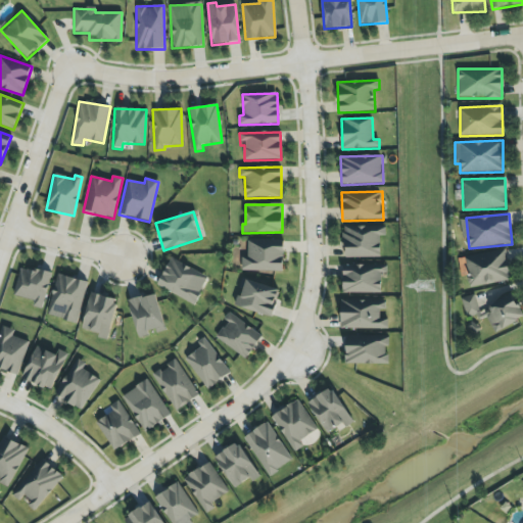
[(380,258),(380,236),(385,236),(386,227),(344,226),(343,257),(380,258)]
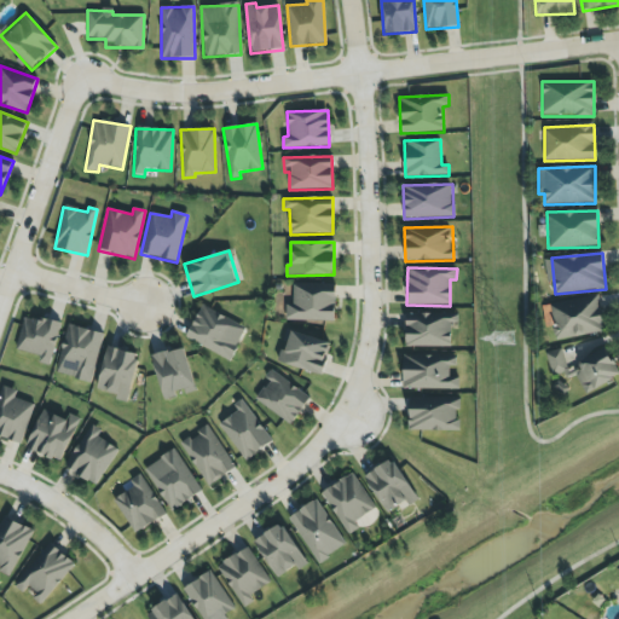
[(334,322),(335,285),(290,284),(288,320),(334,322)]
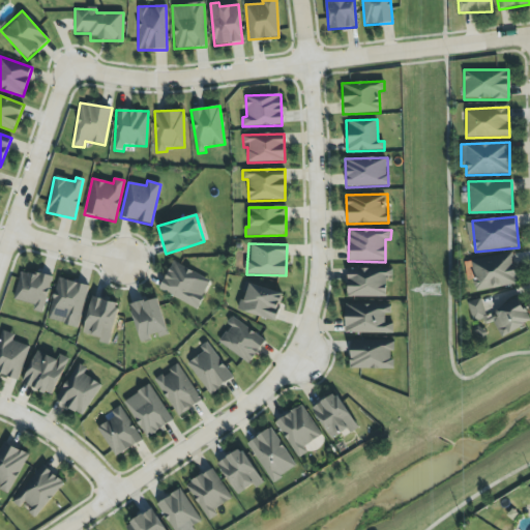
[(475,292),(518,285),(512,253),(470,260),(475,292)]
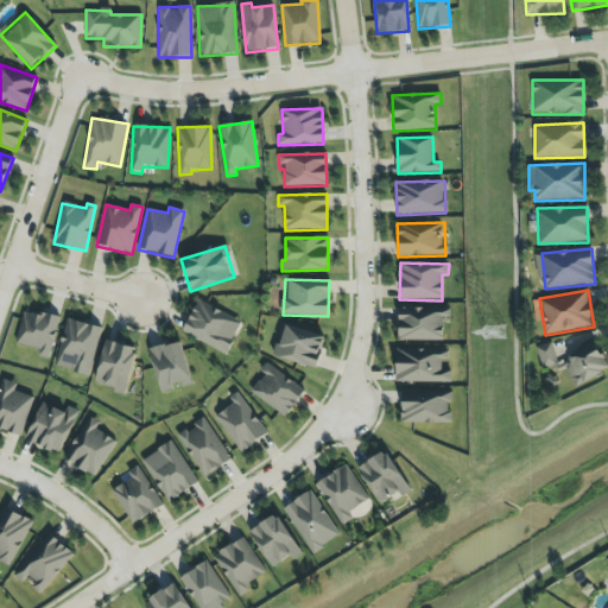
[(226,354),(242,322),(197,299),(182,333),(226,354)]
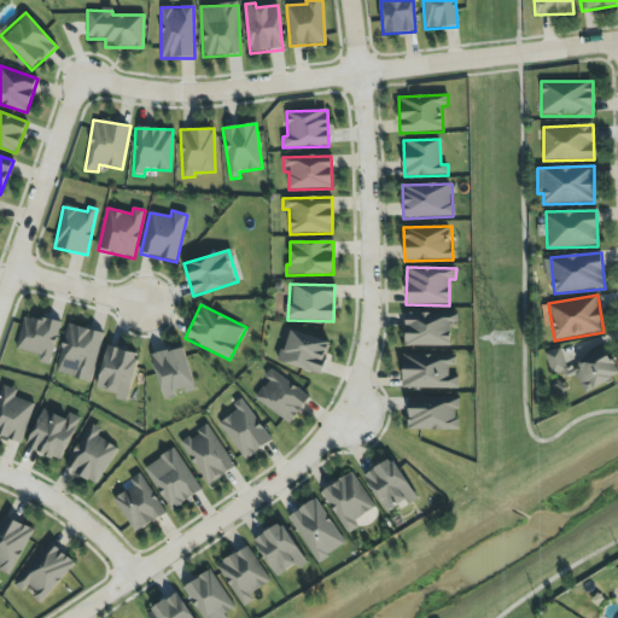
[(404,347),(450,347),(450,322),(458,322),(458,313),(406,313),(404,347)]
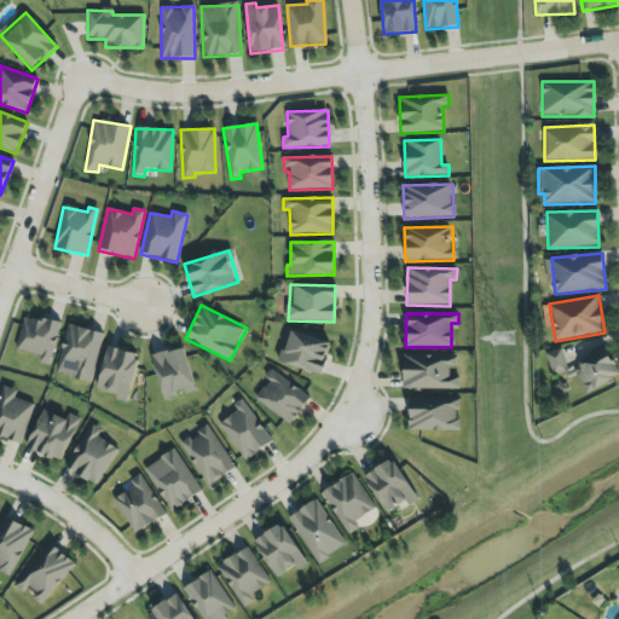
[(59,325),(24,316),(16,350),(39,356),(38,363),(50,365),(59,325)]
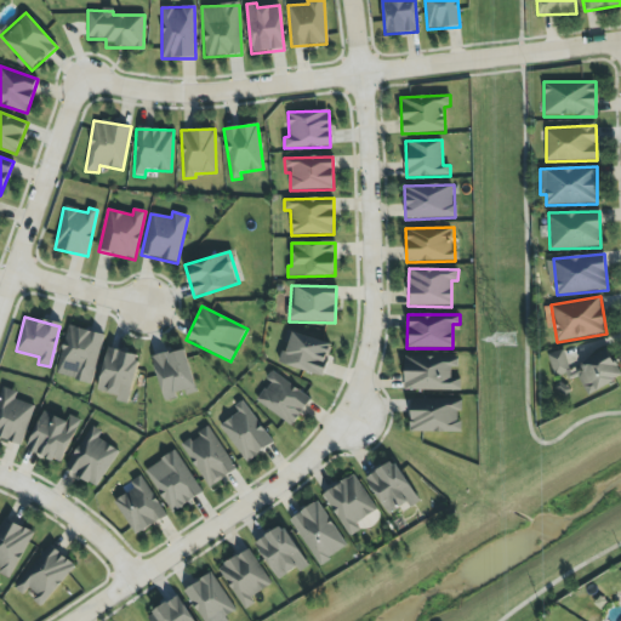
[(103,335),(67,325),(55,374),(91,383),(103,335)]
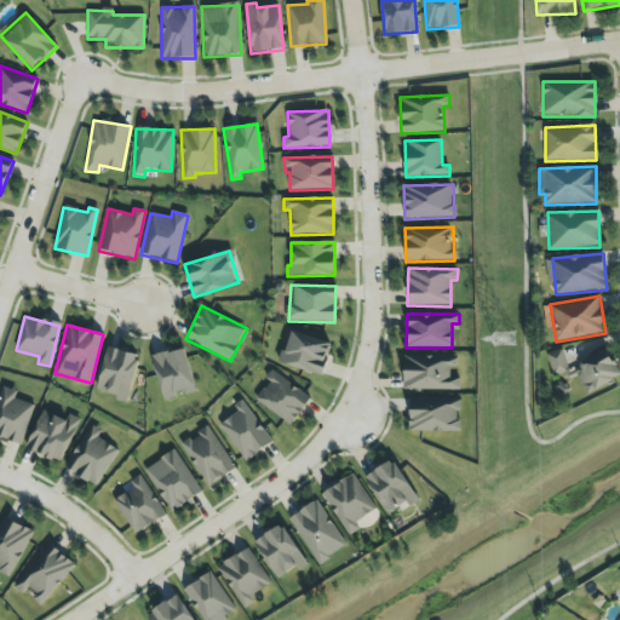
[(321,377),(331,344),(287,331),(283,343),(285,343),(279,363),(321,377)]
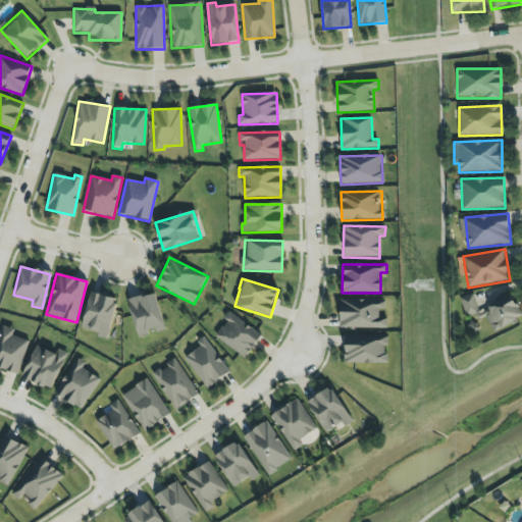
[(117,300),(90,293),(81,330),(107,337),(117,300)]
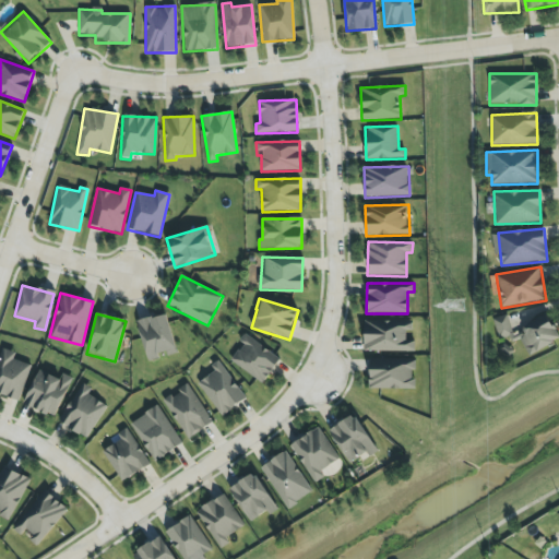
[(149,363),(178,352),(164,313),(135,323),(149,363)]
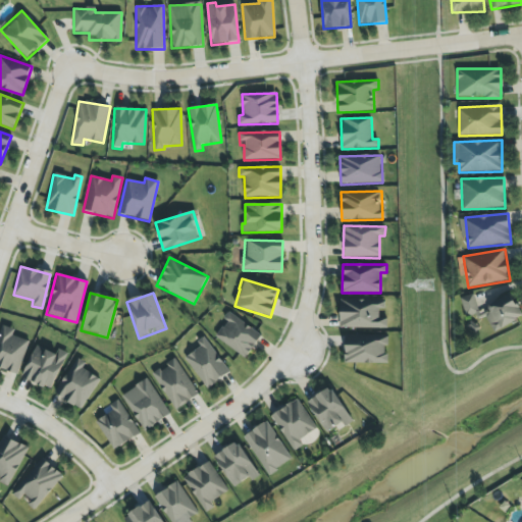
[(467,317),(479,313),(472,294),(460,299),(467,317)]
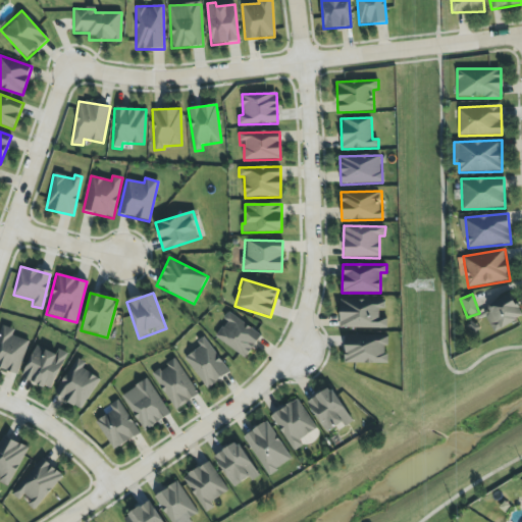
[(521,318),(521,317),(513,295),(482,307),(491,330),(521,318)]
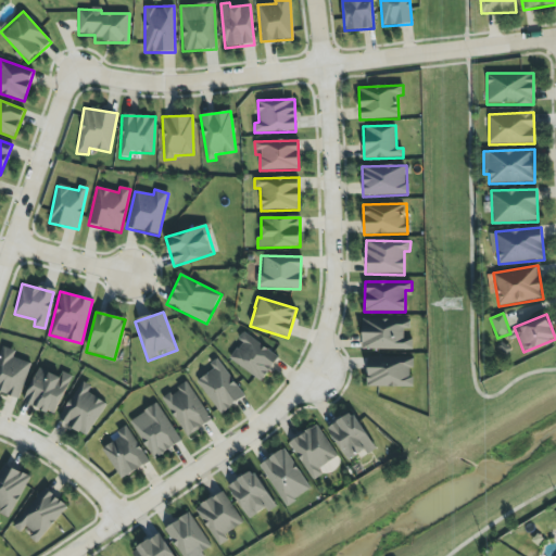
[(362,349),(413,351),(413,339),(403,338),(403,330),(411,330),(411,320),(362,318),(362,349)]
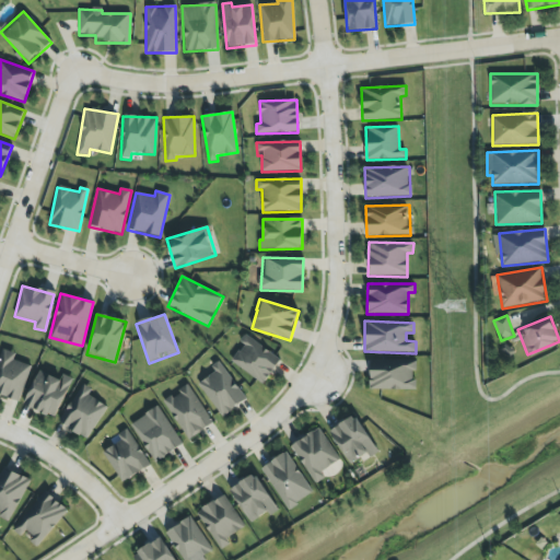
[(280,360),(244,335),(240,342),(243,345),(231,362),(263,385),(280,360)]
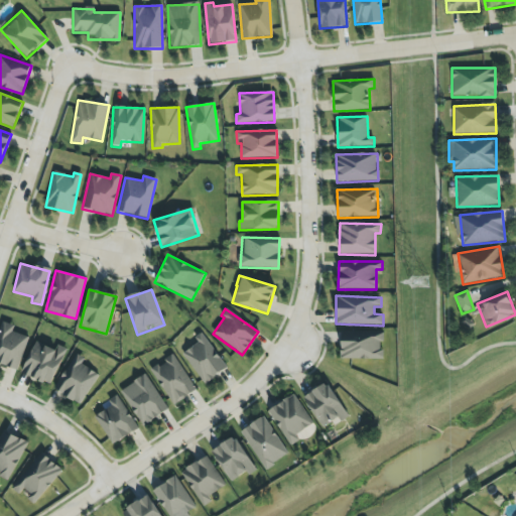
[(29,338),(12,332),(14,327),(2,321),(0,327),(0,364),(17,371),(29,338)]
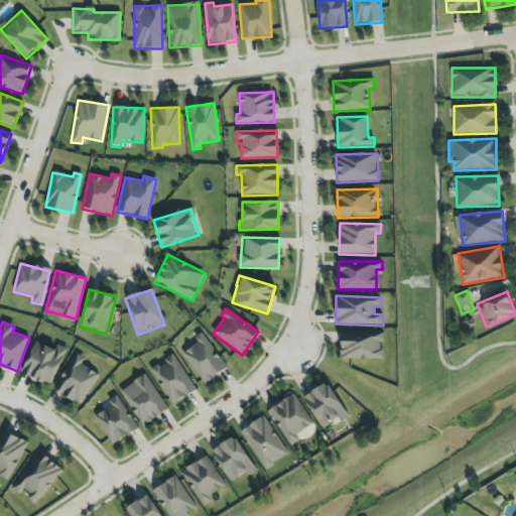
[(341,332),(341,360),(382,360),(382,342),(384,342),(384,332),(341,332)]
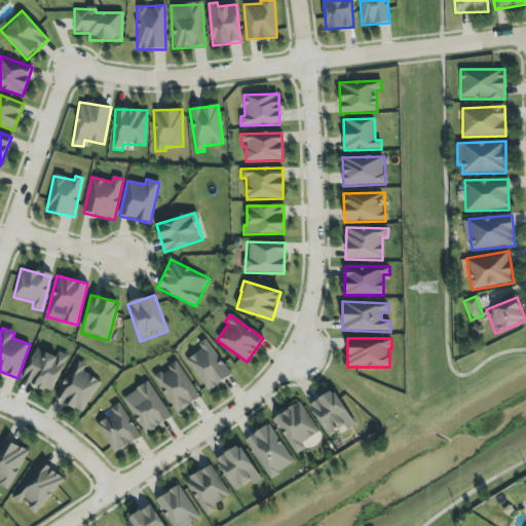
[(210,392),(232,374),(207,342),(184,360),(210,392)]
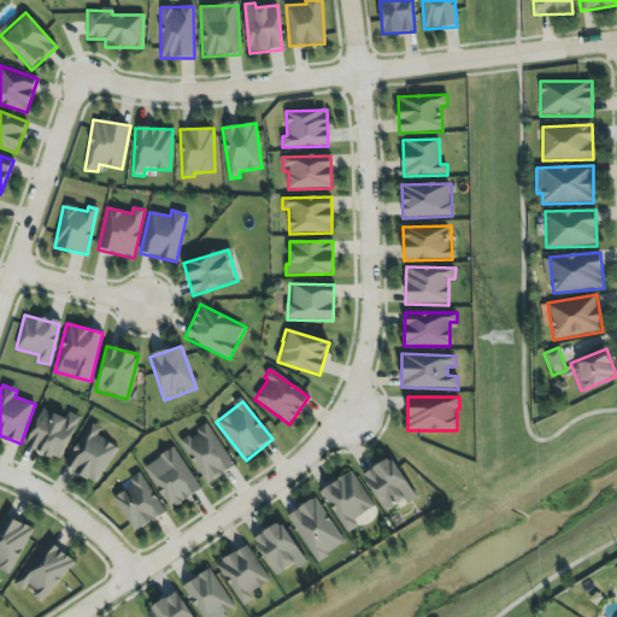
[(59,462),(80,418),(70,413),(66,418),(42,407),(25,446),(59,462)]
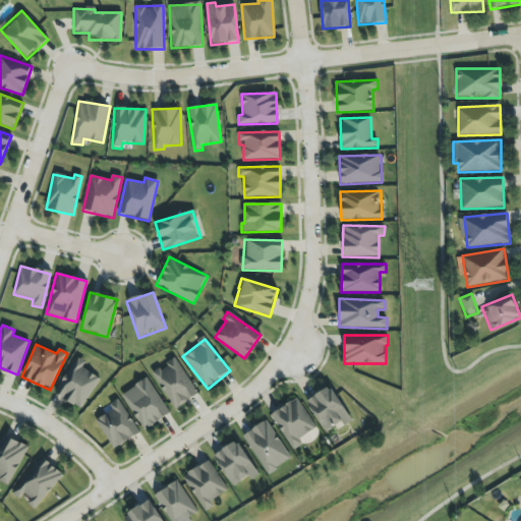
[(100,380),(82,367),(85,363),(76,357),(54,392),(79,409),(100,380)]
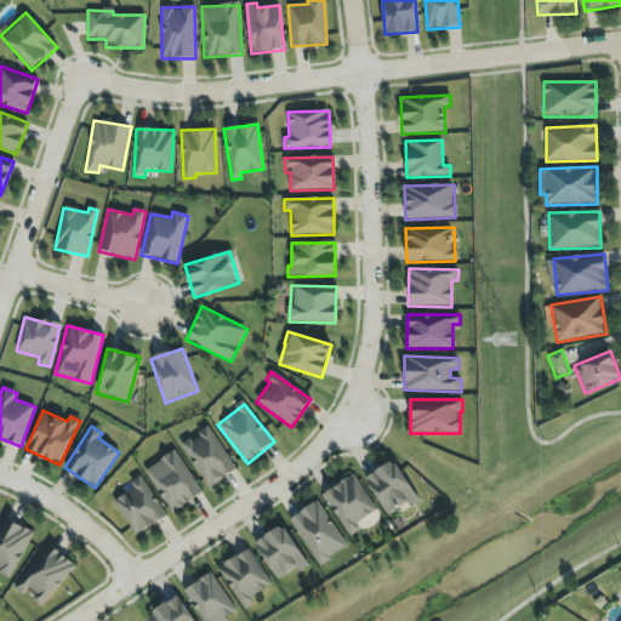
[(206,488),(235,472),(211,427),(182,443),(206,488)]
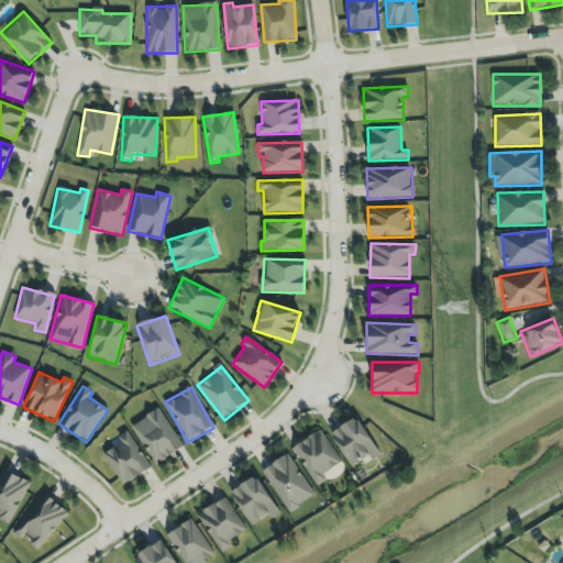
[(131,427),(155,465),(184,448),(158,408),(131,427)]
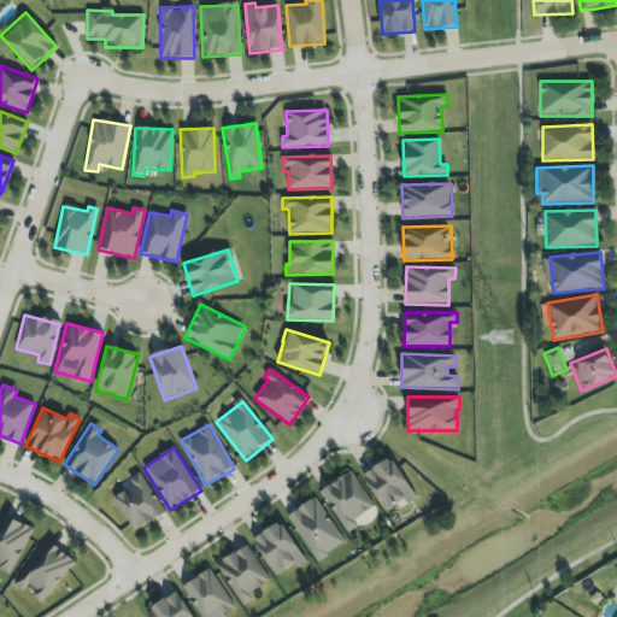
[(362,476),(387,513),(415,495),(391,457),(362,476)]
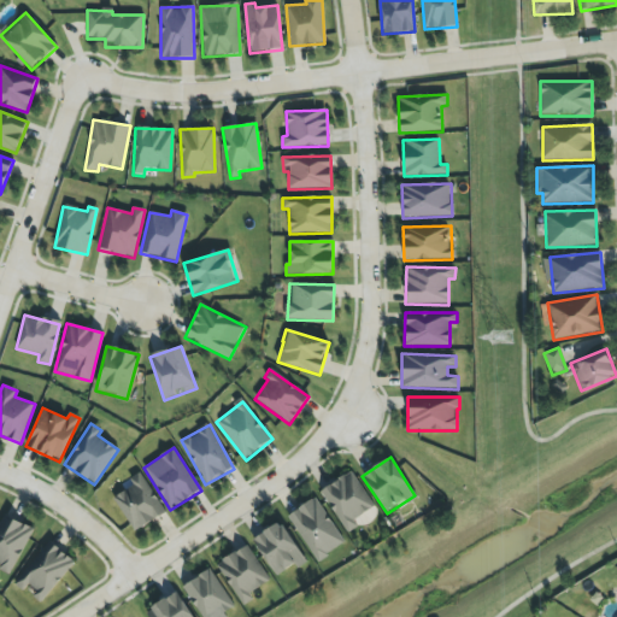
[(345,529),(376,510),(351,471),(321,491),(345,529)]
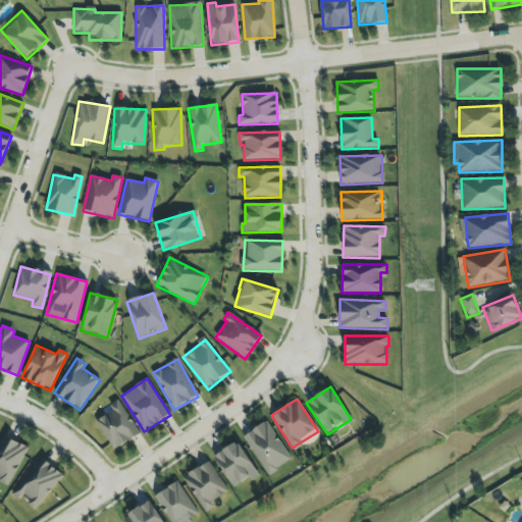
[(95,421),(113,451),(140,434),(118,400),(109,405),(112,411),(95,421)]
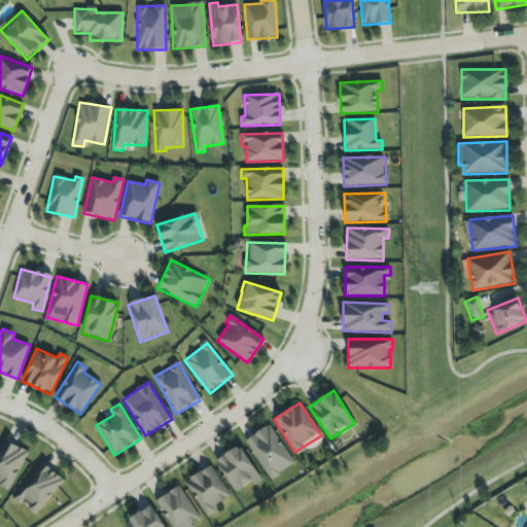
[(246,440),(270,480),(294,465),(271,425),(246,440)]
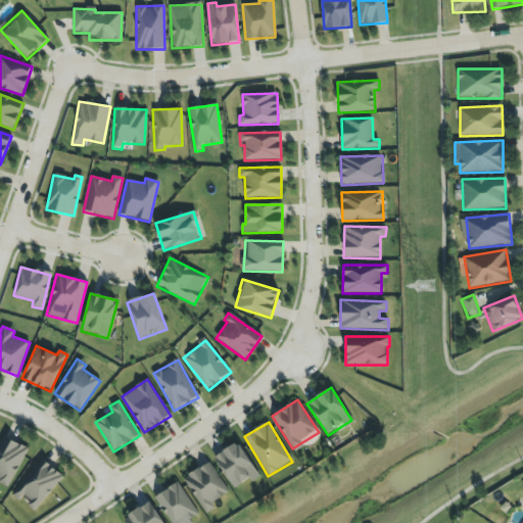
[(0,482),(9,487),(27,447),(2,436),(0,439),(0,482)]
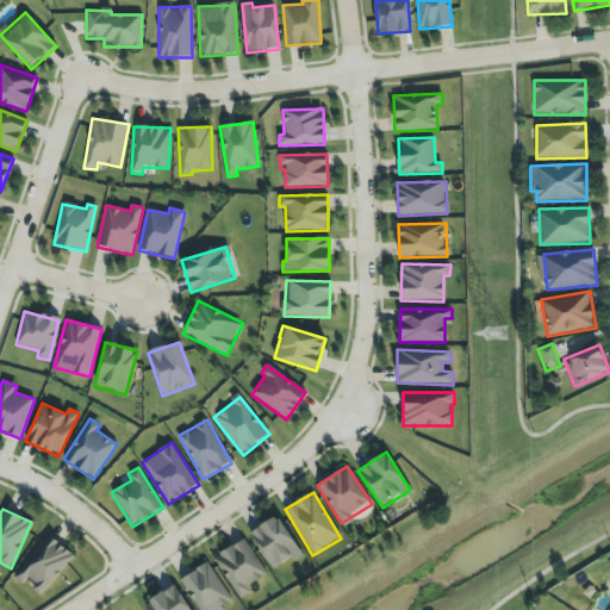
[(273,572),(302,554),(278,516),(249,534),(273,572)]
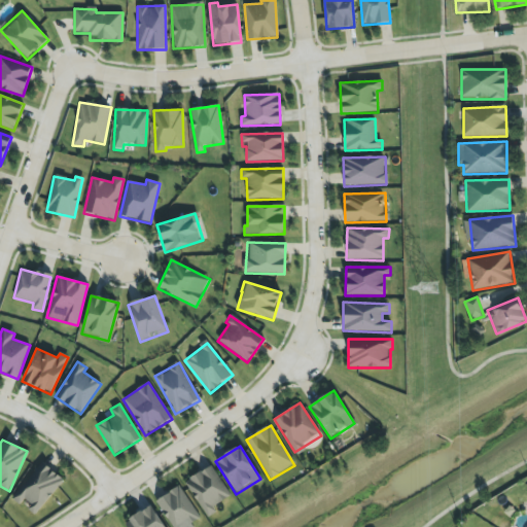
[(38,514),(63,479),(40,461),(12,499),(20,505),(23,501),(38,514)]
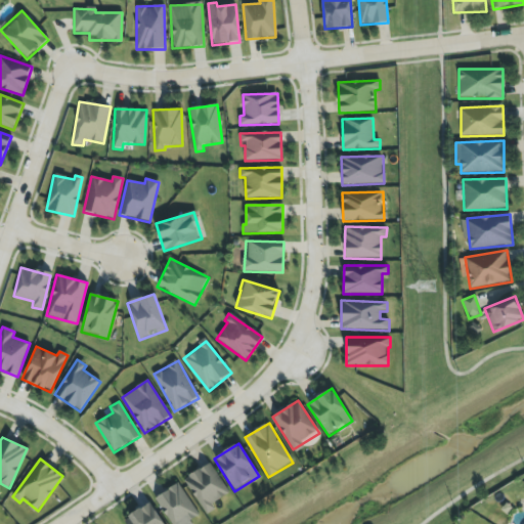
[(205,515),(215,510),(212,504),(228,494),(211,464),(184,478),(205,515)]
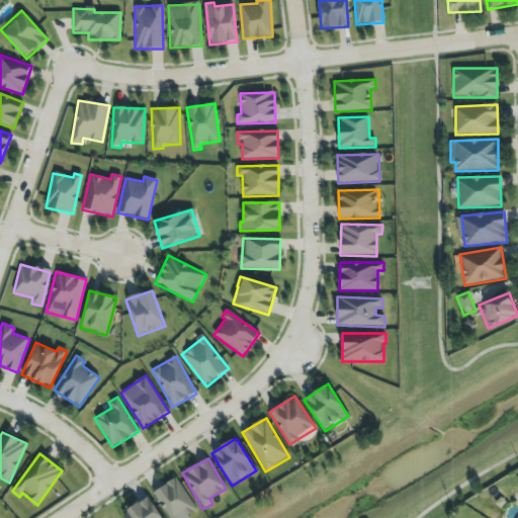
[(189,517),(198,513),(176,478),(153,493),(168,517),(189,517)]
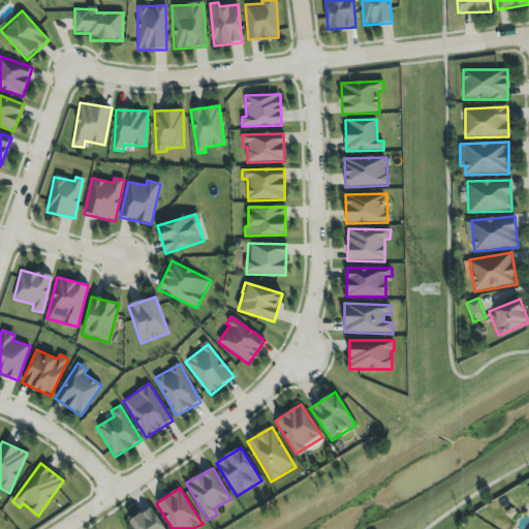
[(127,528),(164,528),(152,508),(125,525),(127,528)]
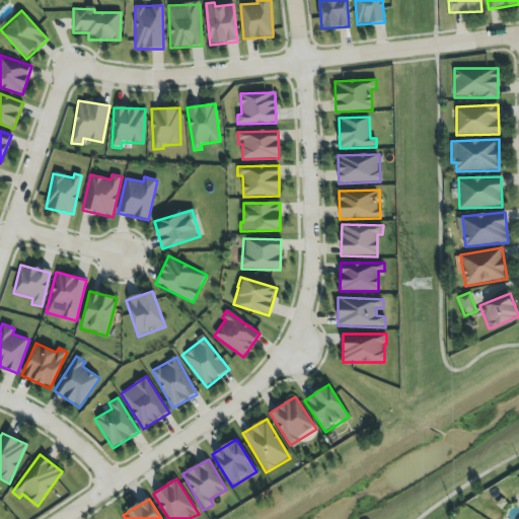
All buildings are outlined.
